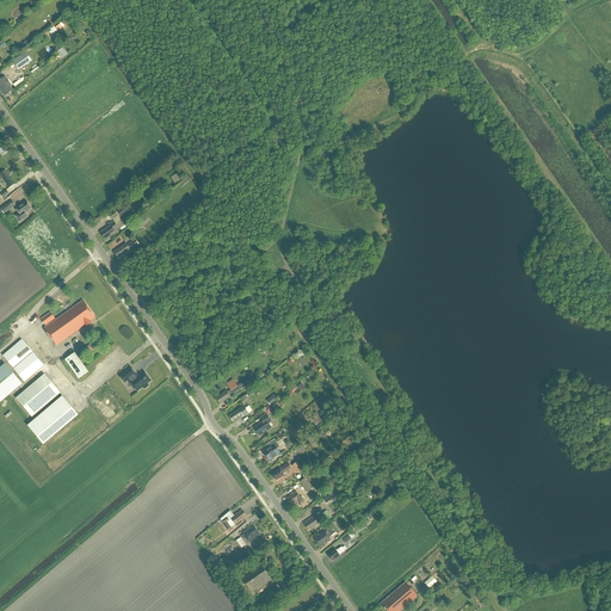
[(26,54),(14,62),(19,71),(31,61),(26,54)]
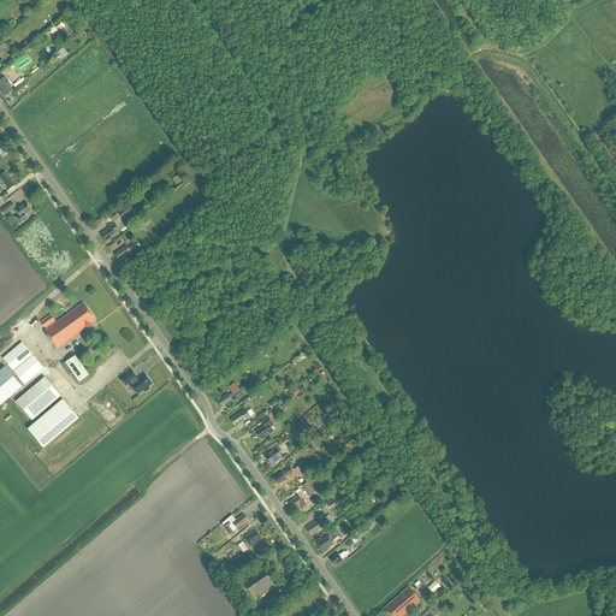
[(0,81),(0,89),(5,96),(13,90),(11,87),(12,86),(6,77),(0,81)]
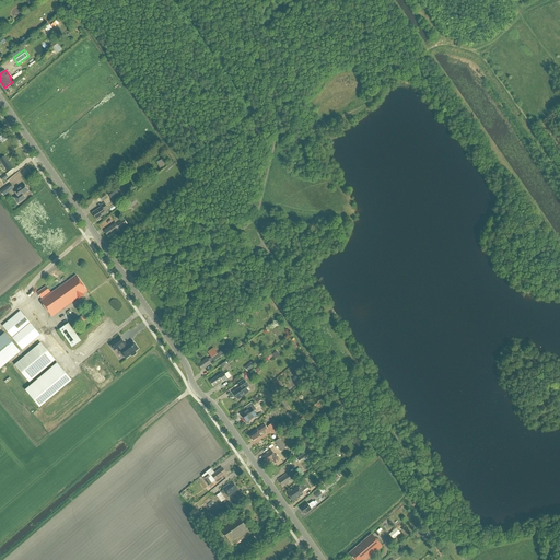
[(1,165),(4,170),(6,168),(9,173),(14,170),(4,156),(0,160),(2,164),(1,165)]
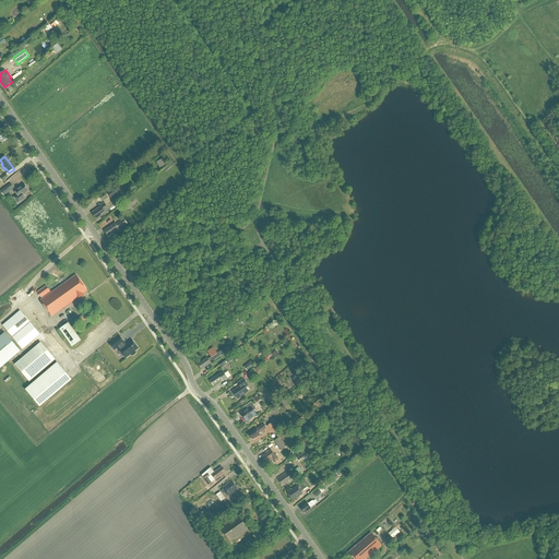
[(176,164),(174,163),(174,162),(164,170),(166,173),(176,164)]
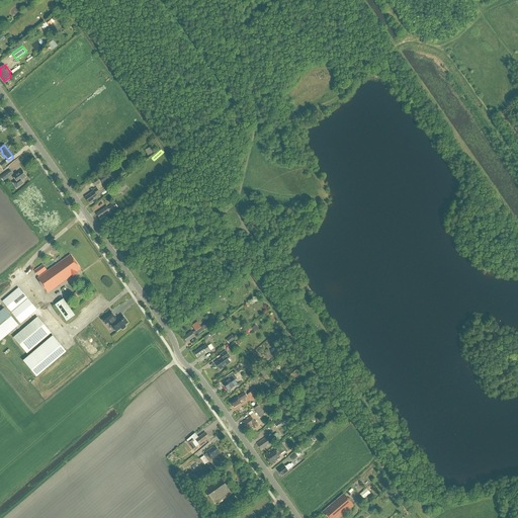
[(13,177),(16,181),(22,181),(27,177),(22,170),(13,177)]
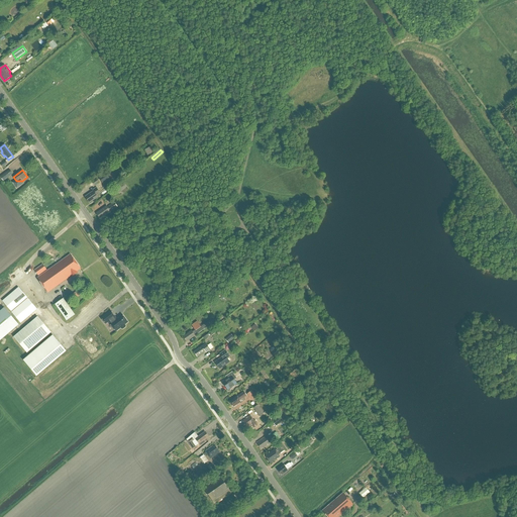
[(9,171),(0,179),(3,182),(12,175),(9,171)]
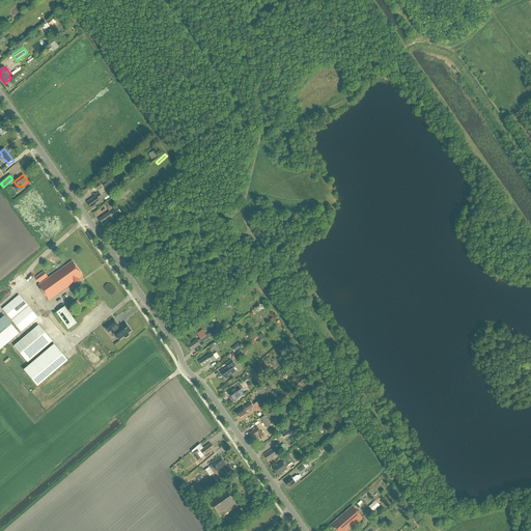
[(113,184),(110,178),(103,184),(106,188),(113,184)]
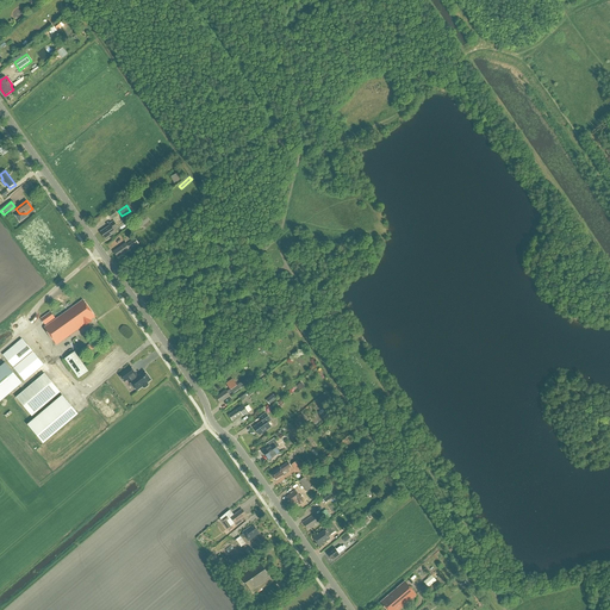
[(22,217),(19,215),(19,213),(16,217),(20,224),(29,217),(26,213),(22,217)]
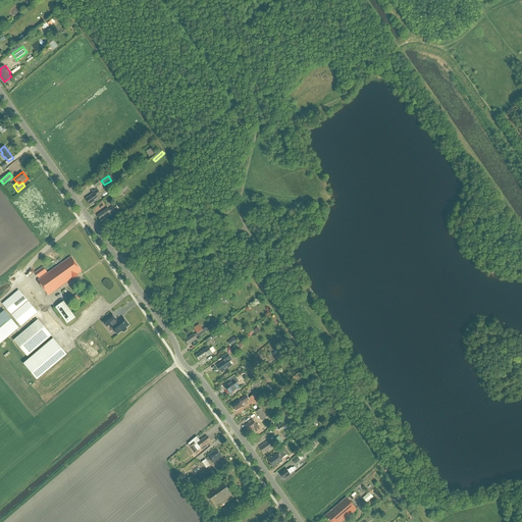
[(123,187),(115,194),(119,197),(127,191),(123,187)]
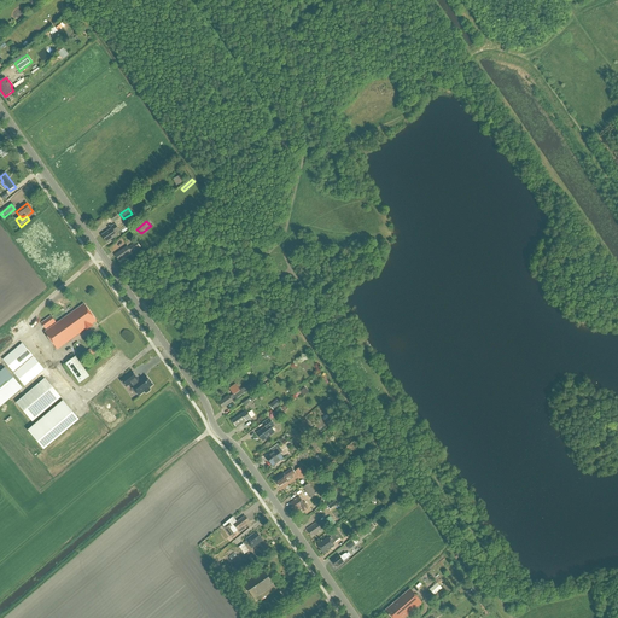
[(115,225),(111,227),(112,228),(101,235),(106,243),(117,235),(116,233),(120,231),(115,225)]
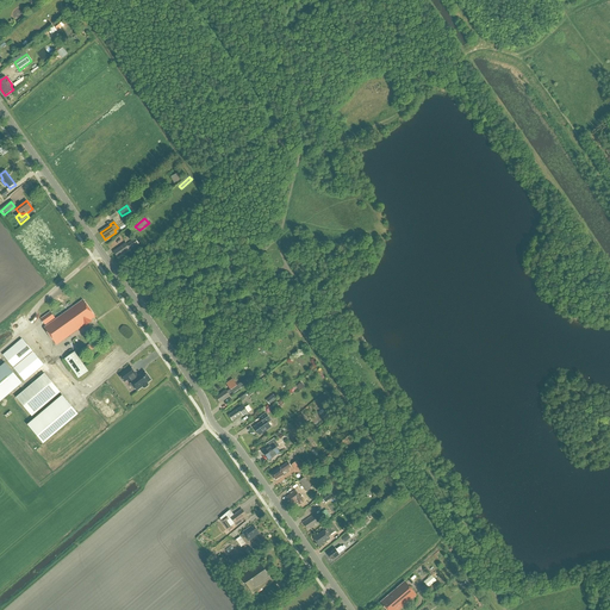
[(130,249),(138,243),(135,238),(126,244),(126,243),(124,244),(113,251),(118,257),(130,249)]
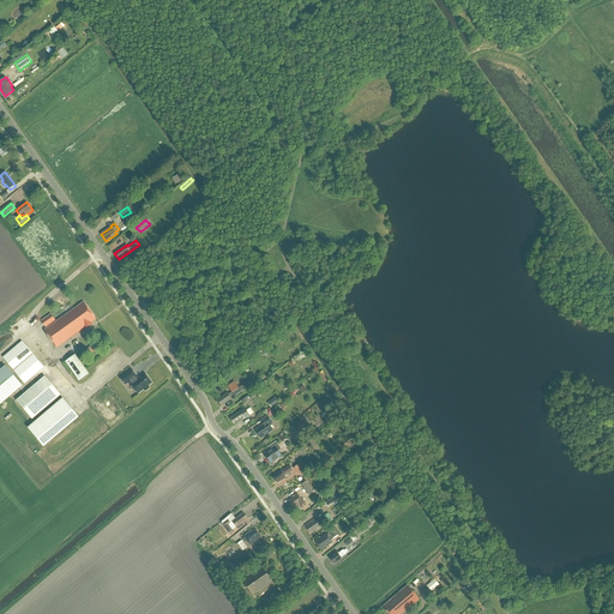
[(85,327),(86,329),(91,325),(90,324),(96,319),(84,302),(44,330),(56,348),(85,327)]
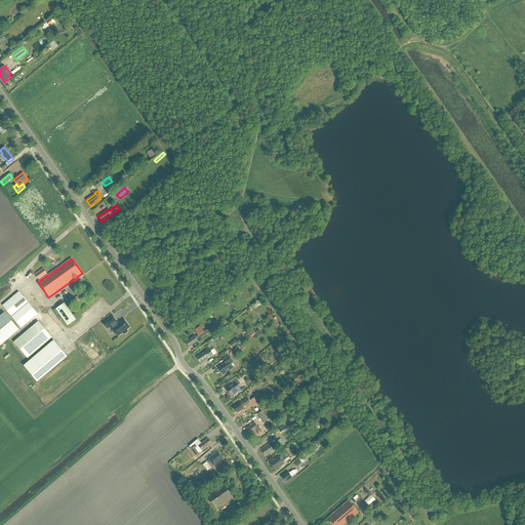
[(44,269),(35,275),(39,280),(47,274),(44,269)]
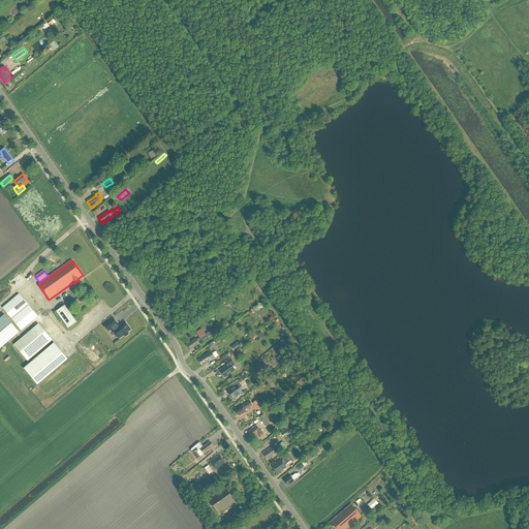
[(12,319),(22,331),(38,316),(29,306),(28,306),(28,305),(19,294),(3,308),(11,318),(12,319)]
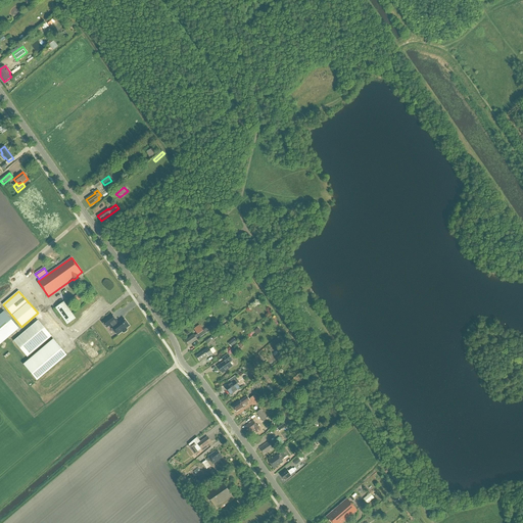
[(76,300),(84,295),(82,292),(74,297),(76,300)]
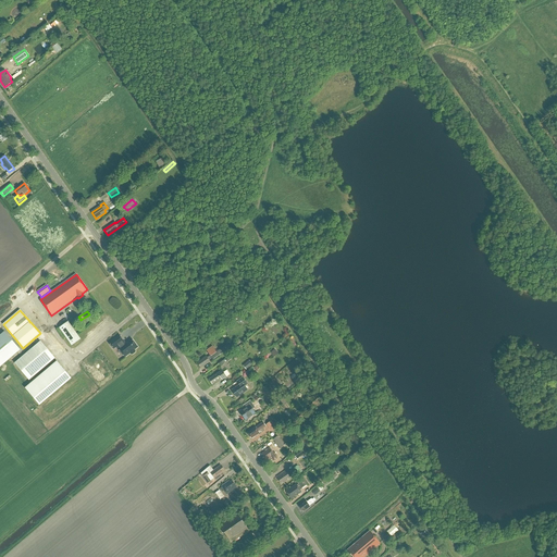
[(81,339),(67,321),(59,327),(72,346),(81,339)]
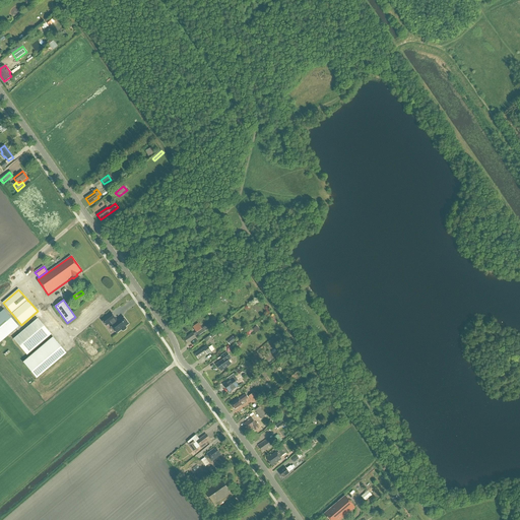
[(0,313),(0,342),(18,327),(19,327),(4,310),(0,313)]
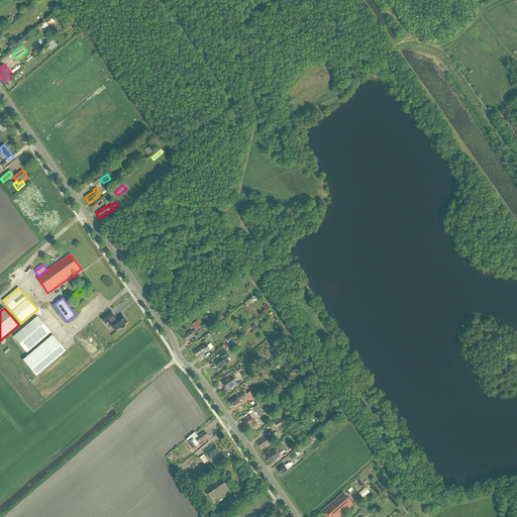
[(14,336),(27,352),(50,332),(37,317),(14,336)]
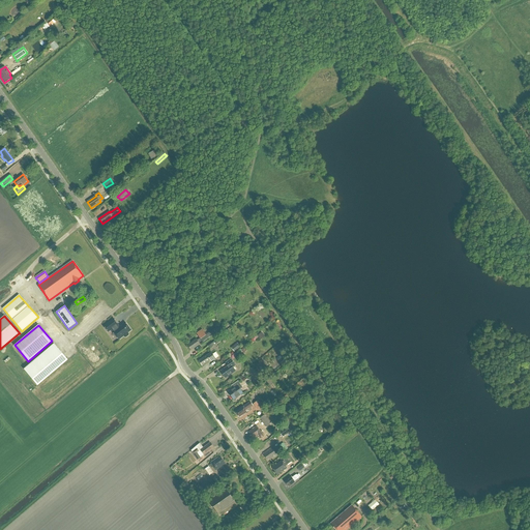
[(187,346),(192,351),(192,350),(200,345),(199,343),(202,342),(203,343),(219,330),(217,327),(206,335),(203,330),(197,334),(200,339),(197,341),(197,340),(188,346),(188,345),(187,346)]
